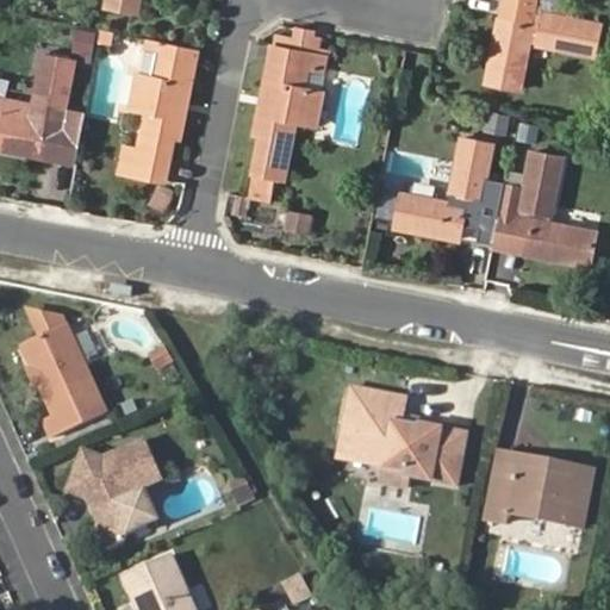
[(107,0),(106,6),(136,12),(138,0),(107,0)]
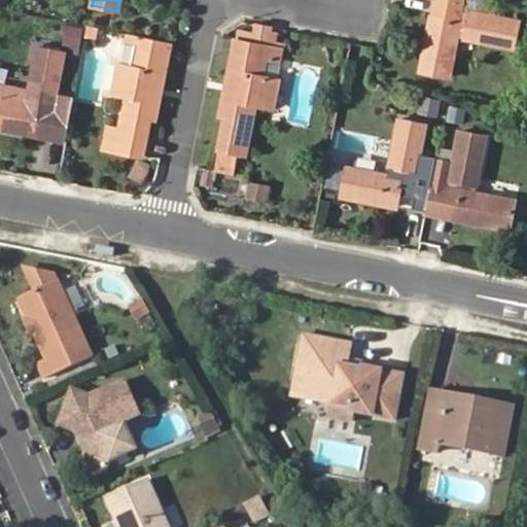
[(485,0),(434,0),(434,1),(449,4),(446,18),(431,14),(420,72),(446,77),(454,37),(512,49),(518,21),(483,13),(485,0)]
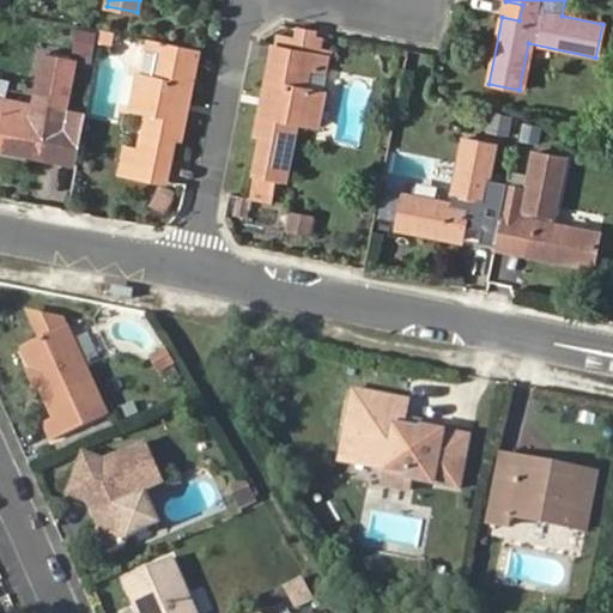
[(522,5),(505,1),(502,17),(519,20),(522,5)]
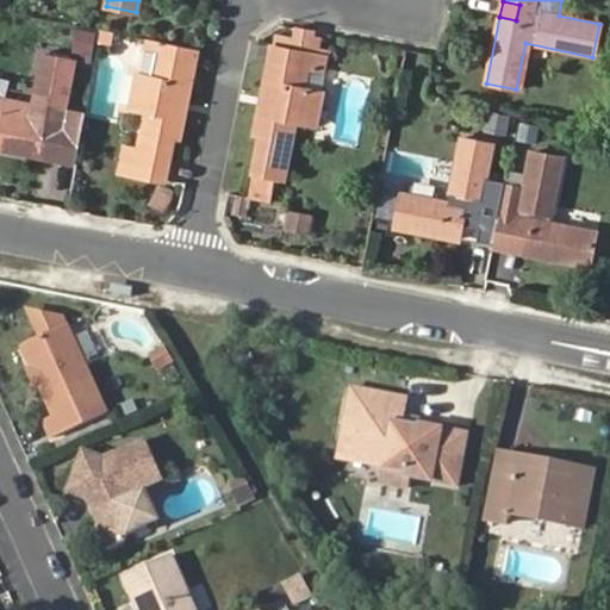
[(275,36),(255,136),(262,136),(254,173),(288,180),(299,124),(319,128),(327,92),(305,88),(309,69),(322,72),(324,60),(329,60),(330,51),(321,50),(297,39),(275,36)]
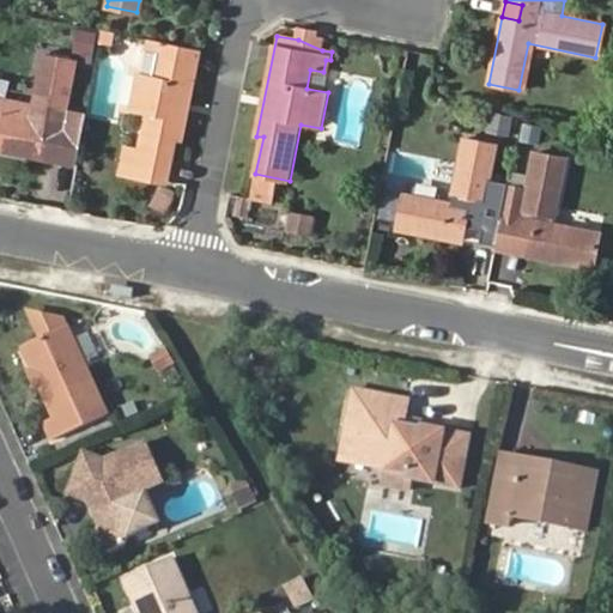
[(180,139),(198,50),(164,44),(162,59),(157,58),(151,93),(135,90),(131,119),(145,122),(139,153),(169,159),(173,138),(180,139)]
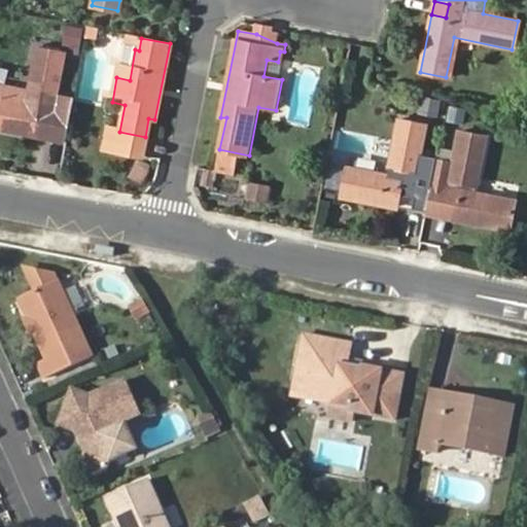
[(39,118),(55,121),(57,110),(54,109),(64,54),(36,47),(25,104),(0,99),(0,127),(36,135),(39,118)]
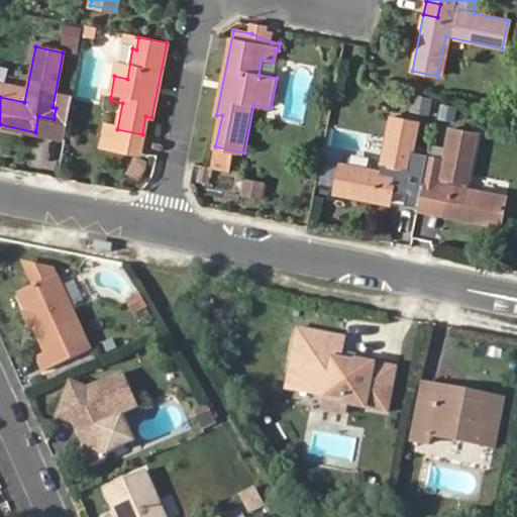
[(428,114),(431,98),(411,94),(407,109),(428,114)]
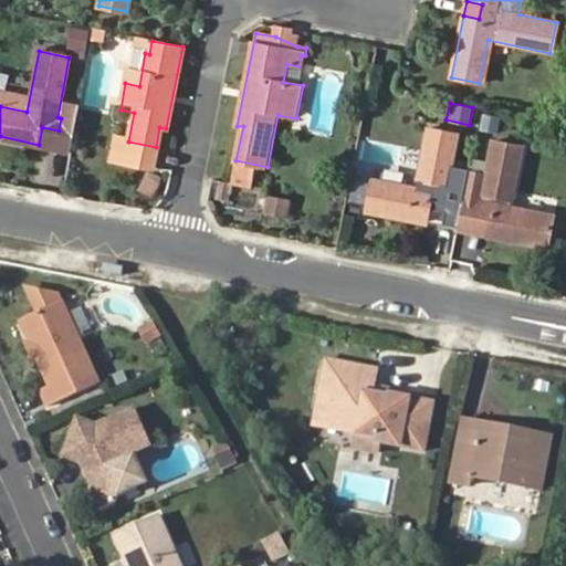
[(71,147),(77,109),(63,107),(61,118),(59,130),(55,145),(71,147)]
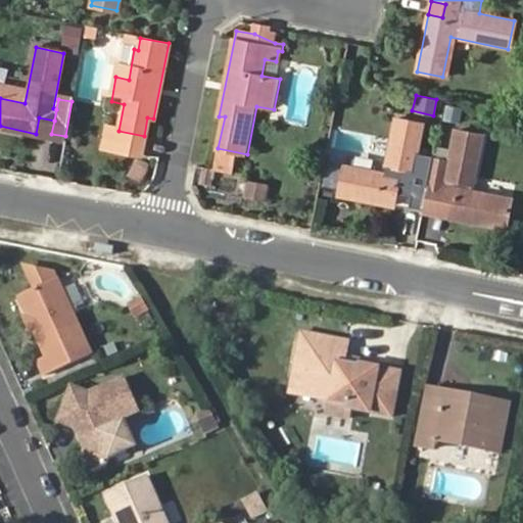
[(407,207),(421,210),(429,173),(410,169),(419,124),(392,119),(382,174),(342,167),(337,193),(392,204),(395,190),(410,192),(407,207)]
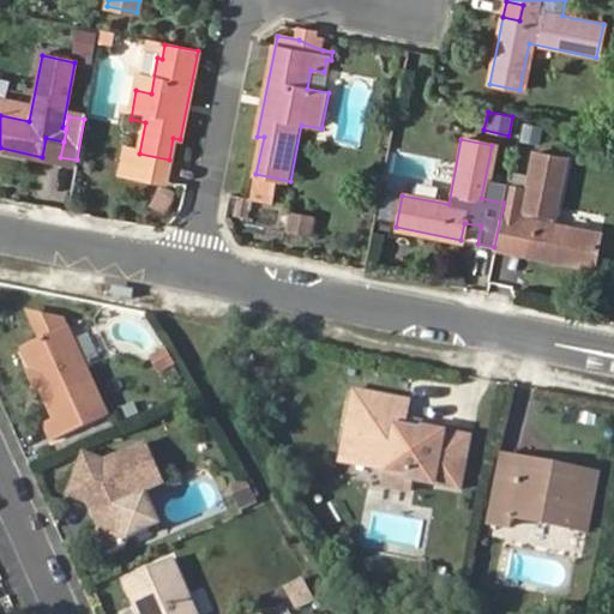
[(504,203),(494,247),(511,250),(515,233),(530,236),(528,253),(594,268),(601,235),(553,226),(566,160),(535,154),(523,206),(504,203)]
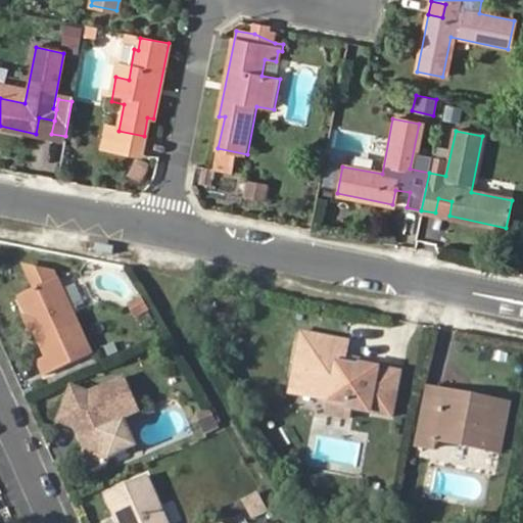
[(239,195),(263,202),(268,185),(245,178),(239,195)]
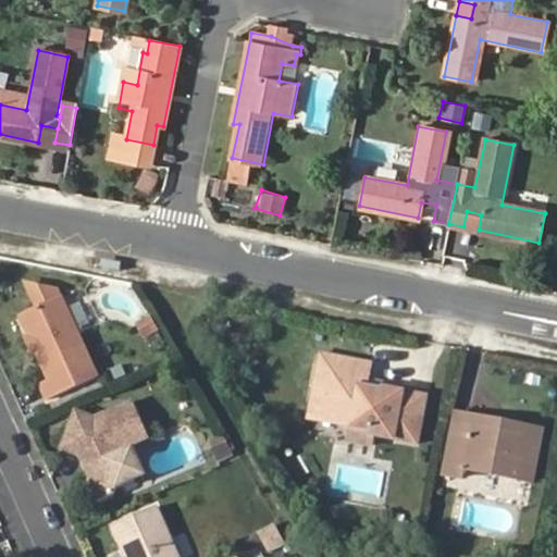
[(53,292),(31,286),(25,288),(33,307),(56,297),(53,292)]
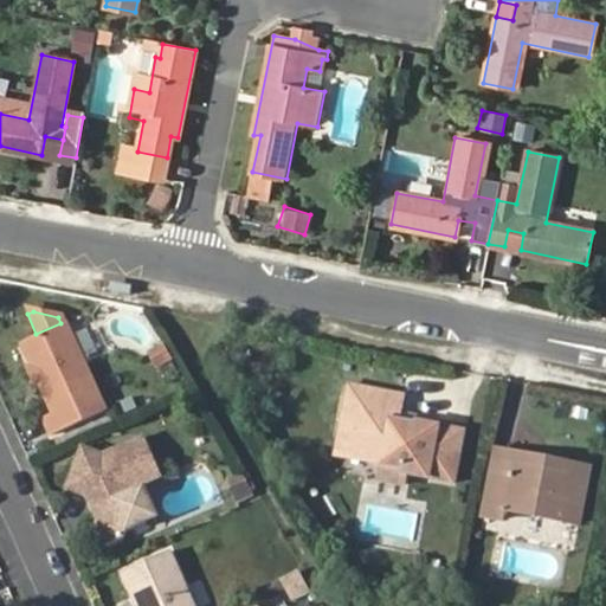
[(37,374),(32,376),(47,412),(38,417),(46,436),(100,412),(60,323),(36,334),(15,342),(28,371),(34,367),(37,374)]
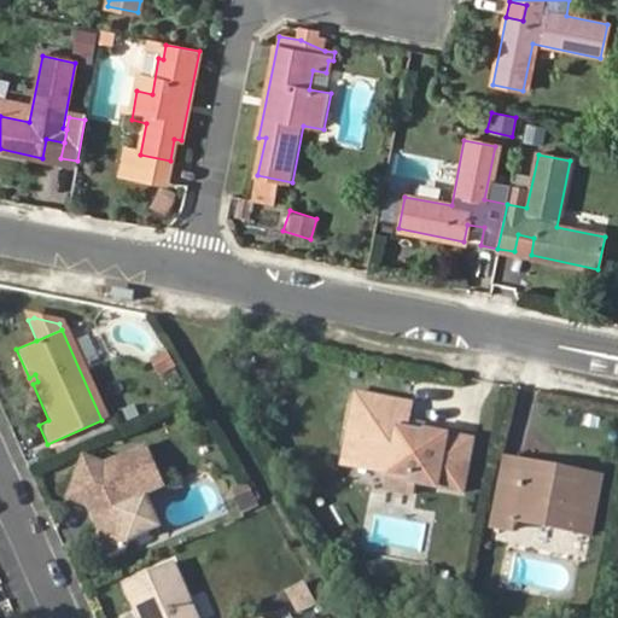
[(360,433),(354,465),(374,470),(382,479),(382,487),(408,493),(410,482),(459,493),(470,443),(424,433),(424,436),(403,432),(403,431),(408,409),(409,404),(356,392),(347,431),(360,433)]
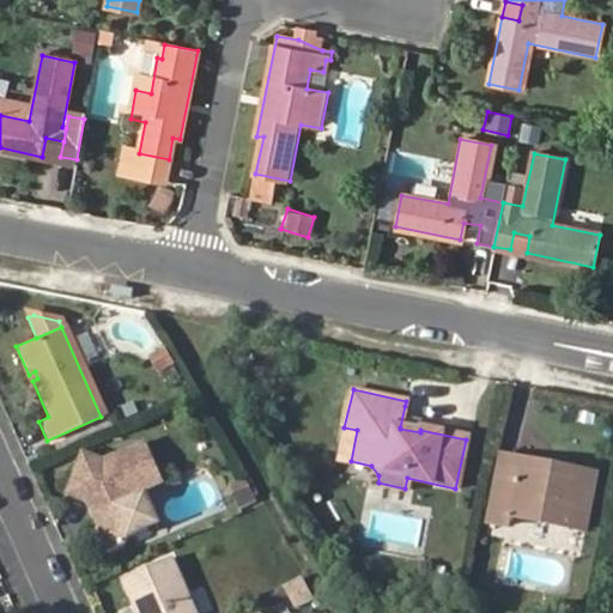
[(420,432),(420,430),(425,411),(405,406),(400,428),(400,429),(420,432)]
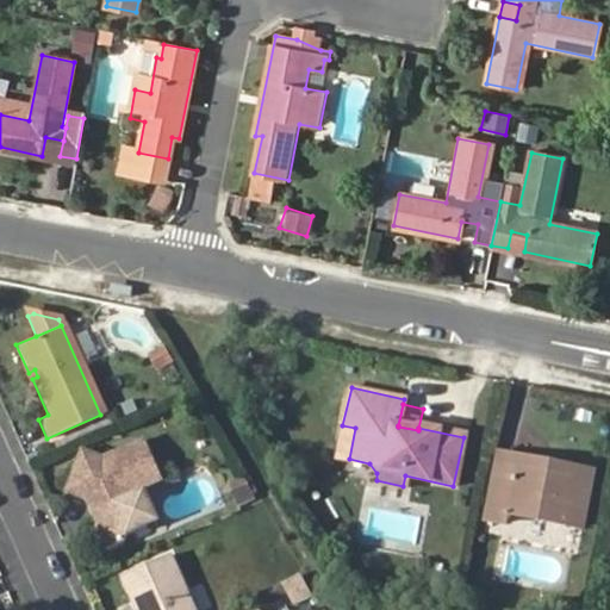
[(342,425),(336,455),(349,459),(355,428),(342,425)]
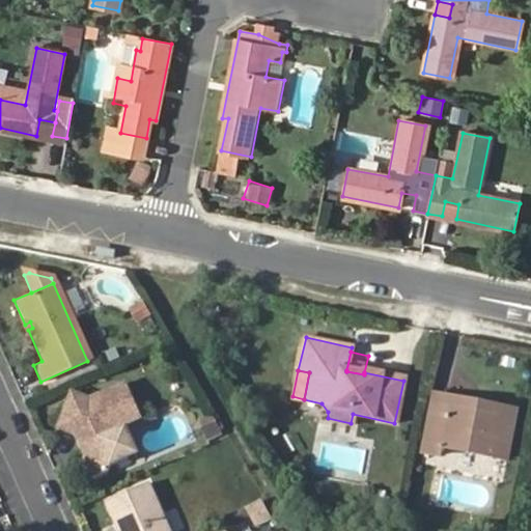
[(89,402),(83,400),(66,394),(53,427),(73,435),(80,437),(78,444),(92,479),(105,474),(108,466),(123,459),(111,429),(138,418),(121,383),(90,396),(89,402)]
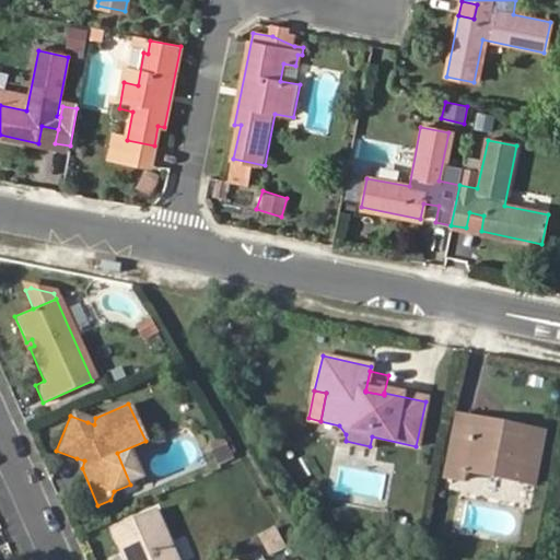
[(461,413),(457,424),(520,436),(522,426),(461,413)]
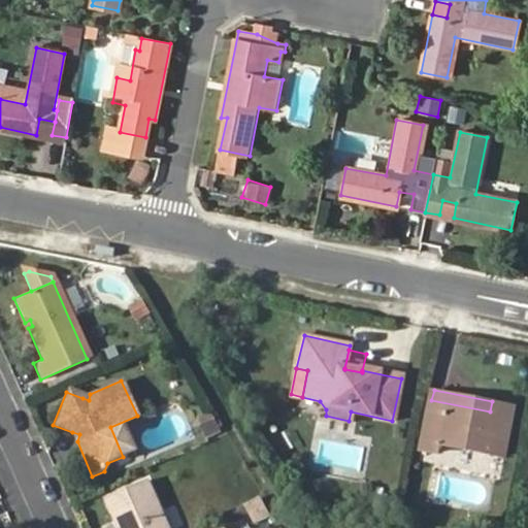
[(490,411),(431,400),(423,449),(441,453),(442,446),(504,458),(515,406),(492,401),(490,411)]
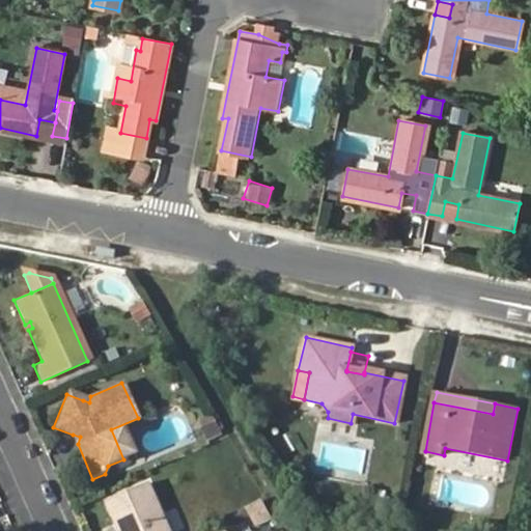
[(104,503),(115,530),(165,530),(145,484),(104,503)]
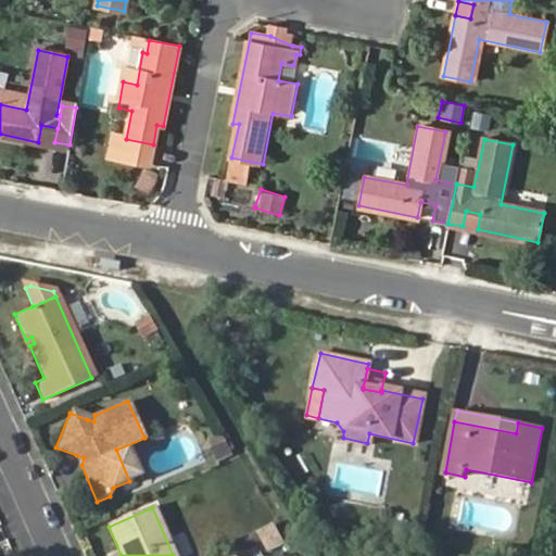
[(254,531),(267,554),(283,544),(270,521),(254,531)]
